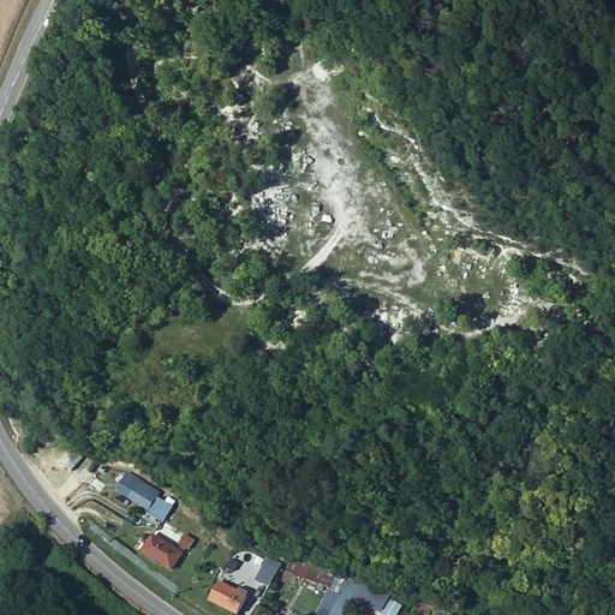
[(165,519),(173,505),(157,496),(161,490),(126,471),(114,491),(165,519)]
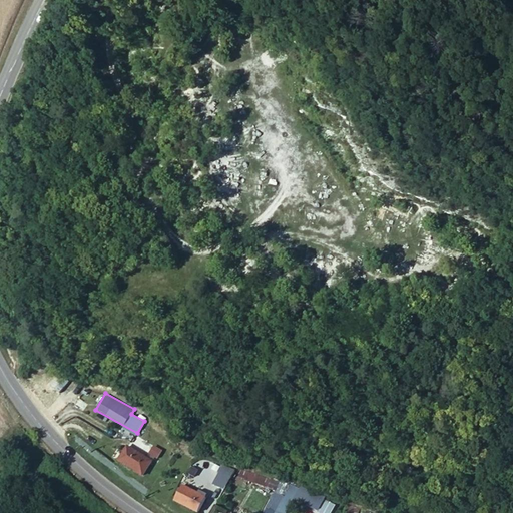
[(120,463),(144,479),(151,466),(127,450),(120,463)]
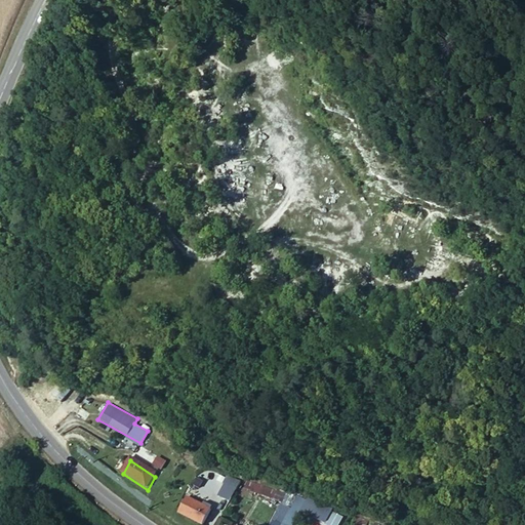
[(230,493),(234,496),(241,482),(229,474),(217,494),(227,499),(230,493)]
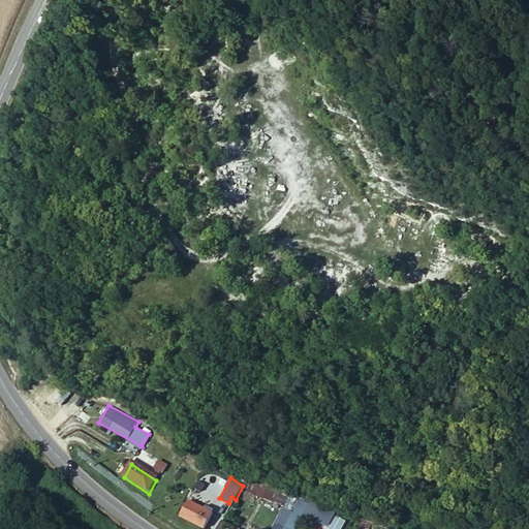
[(248,484),(245,494),(277,501),(279,492),(248,484)]
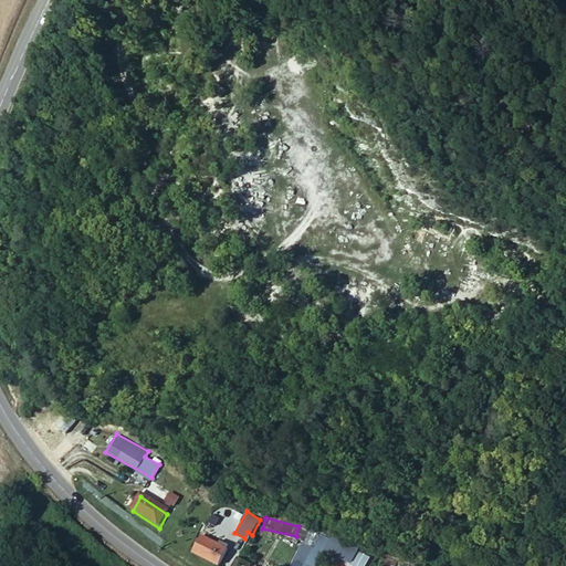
[(192,555),(210,565),(221,565),(230,551),(220,544),(221,542),(206,532),(192,555)]
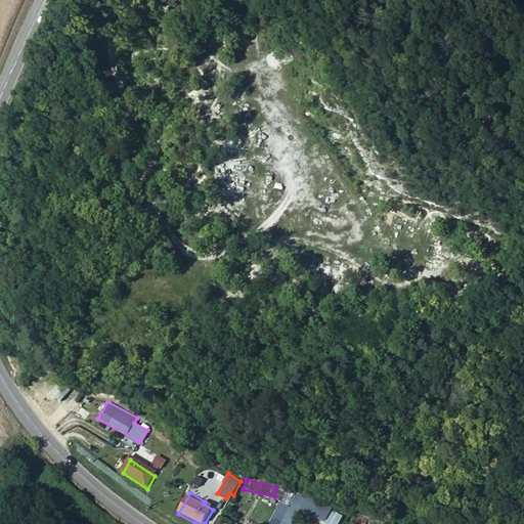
[(270,523),(294,523),(304,507),(307,500),(296,495),(288,492),(270,523)]
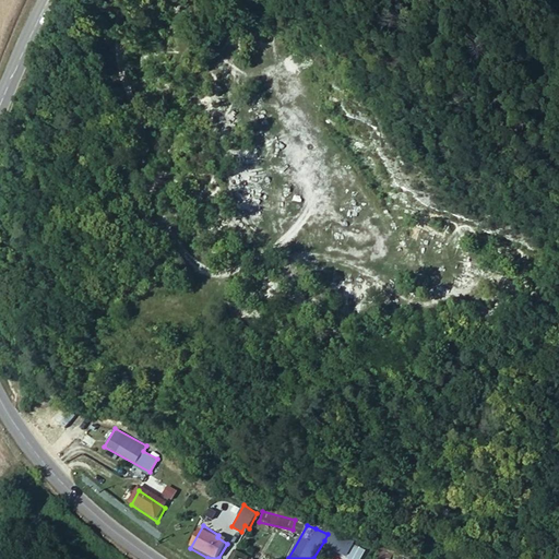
[(328,534),(324,540),(336,547),(341,540),(328,534)]
